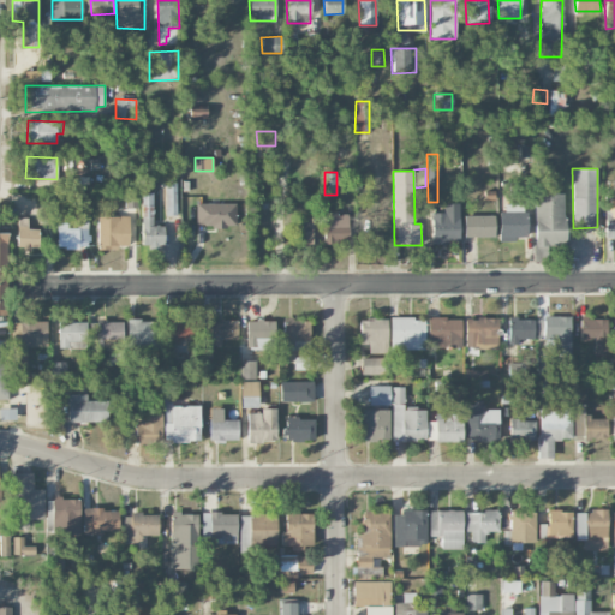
[(614,236),(614,192),(605,193),(604,236),(614,236)]
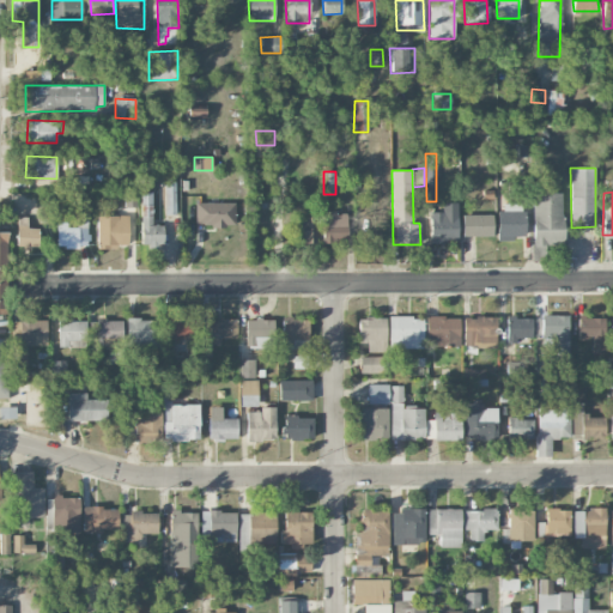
[(562,193),(532,193),(533,258),(546,258),(546,246),(563,246),(562,193)]
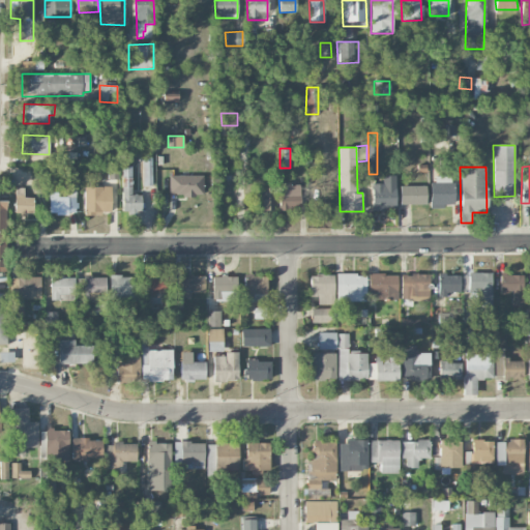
[(203,175),(169,175),(169,196),(203,195),(203,175)]
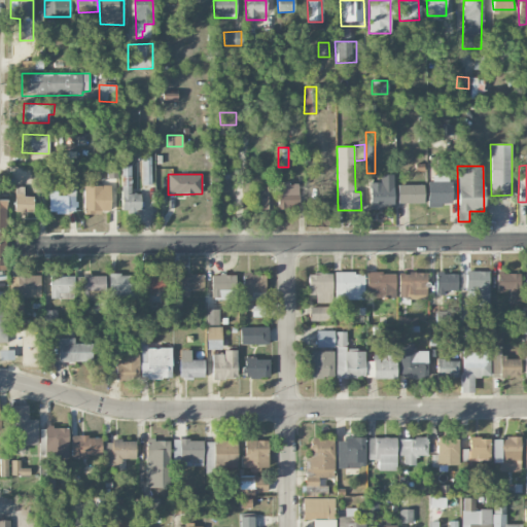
[(393,174),(380,174),(381,182),(370,182),(371,208),(394,208),(393,174)]
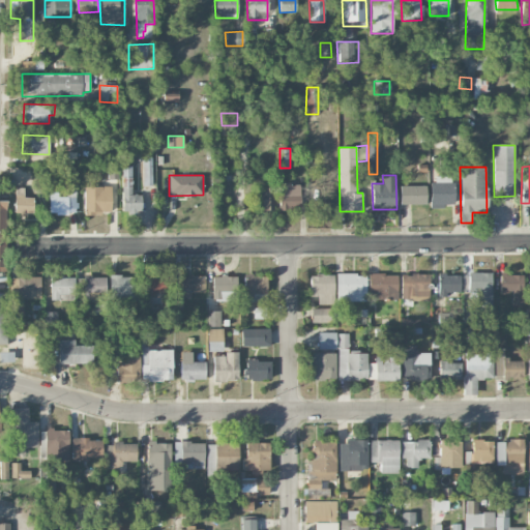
[(452,204),(452,176),(431,176),(431,208),(443,208),(443,204),(452,204)]
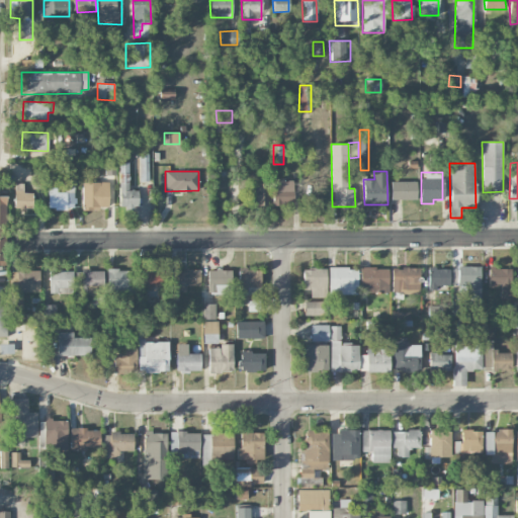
[(138,189),(128,190),(128,173),(118,173),(119,207),(138,207),(138,189)]
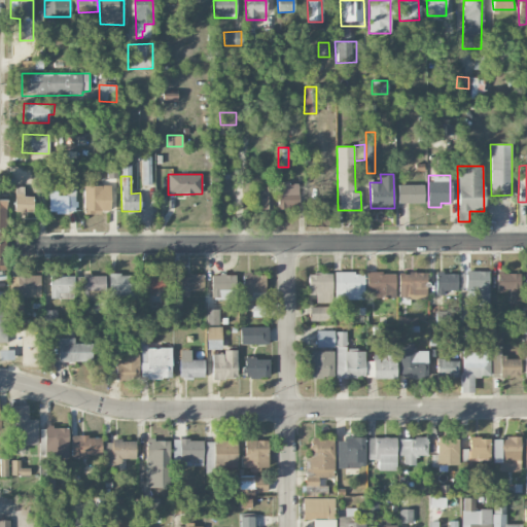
[(278,209),(299,209),(299,183),(277,183),(278,209)]
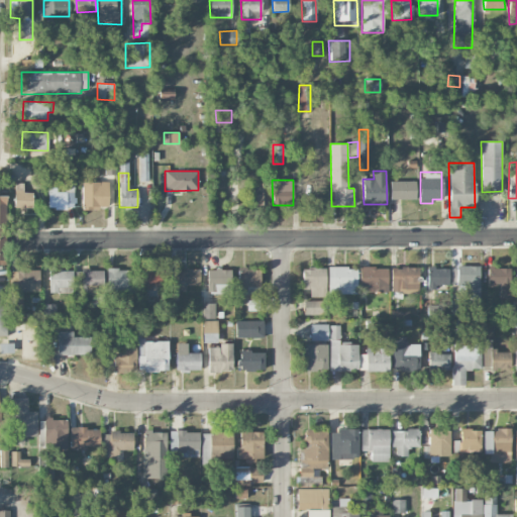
[(390,199),(416,199),(416,181),(390,181),(390,199)]
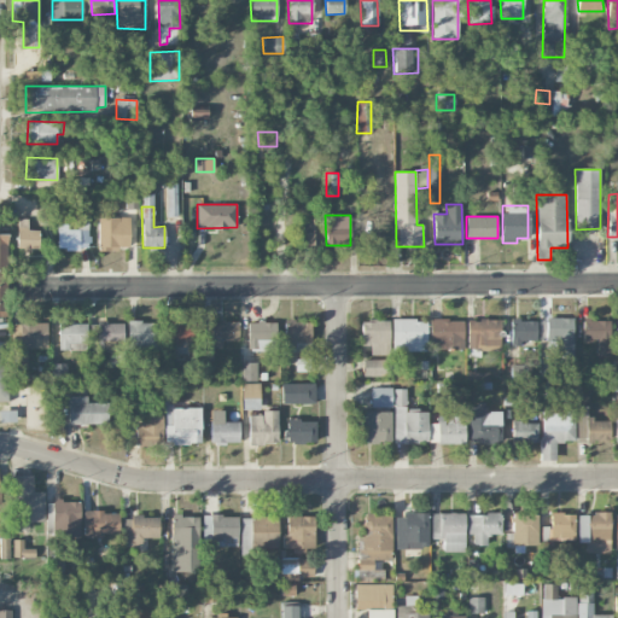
[(57,249),(87,249),(88,219),(77,217),(77,226),(58,226),(57,249)]
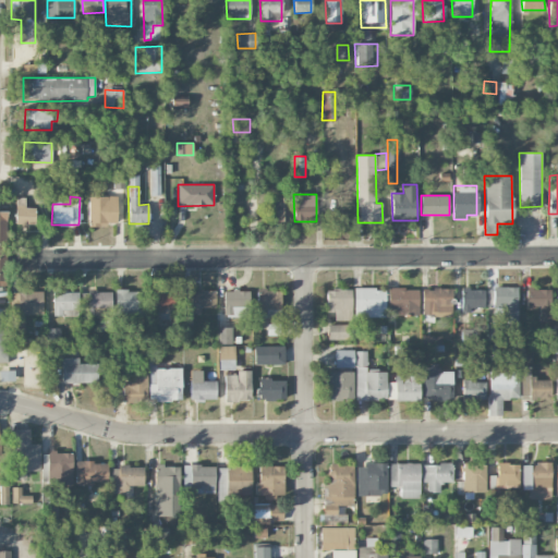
[(116,223),(117,196),(88,196),(88,227),(107,227),(107,223),(116,223)]
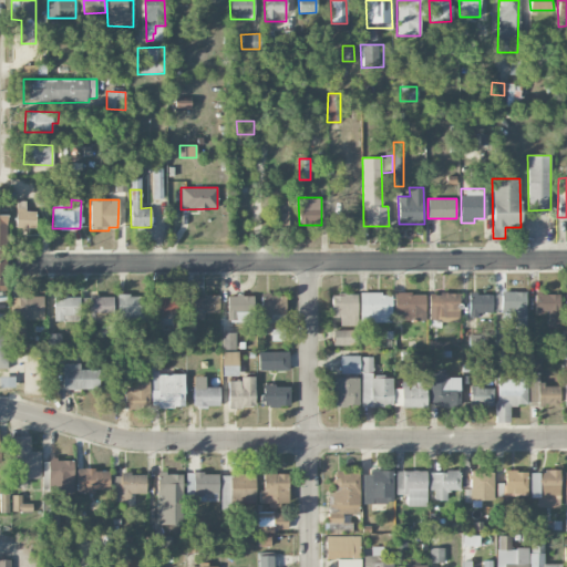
[(34,228),(35,212),(26,210),(26,200),(16,200),(16,228),(34,228)]
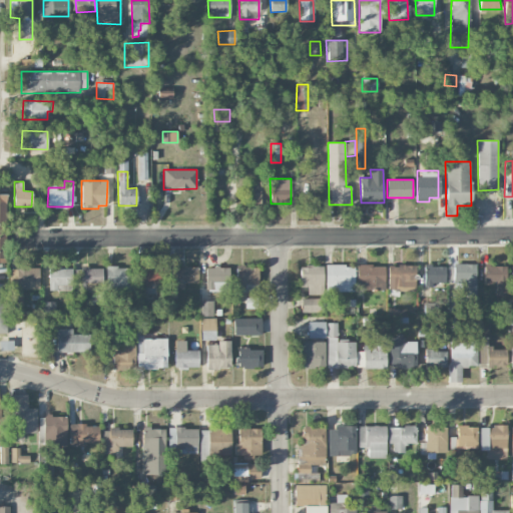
[(246,182),(247,203),(265,203),(264,181),(246,182)]
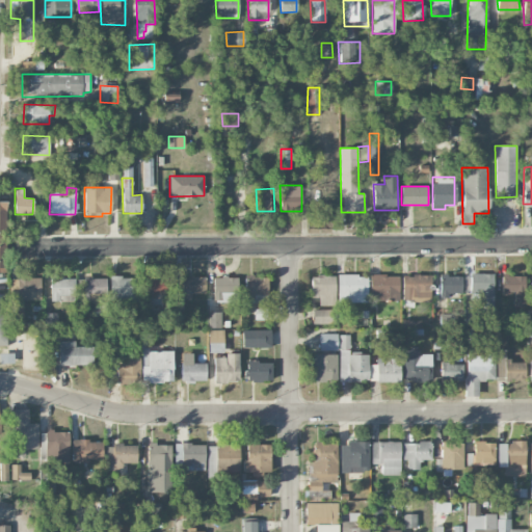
[(471,300),(481,300),(482,312),(494,312),(494,273),(470,273),(471,300)]
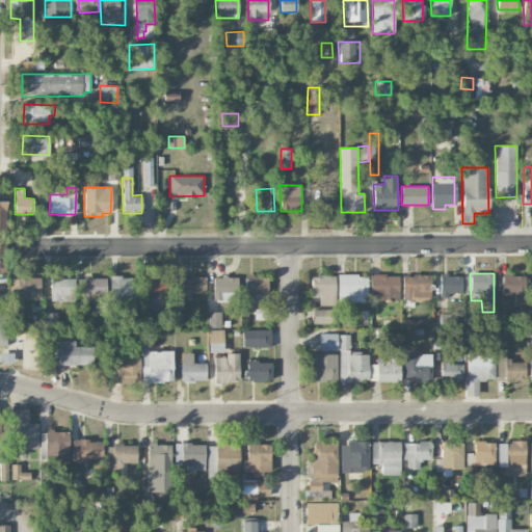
[(337,275),(337,302),(366,301),(366,274),(337,275)]
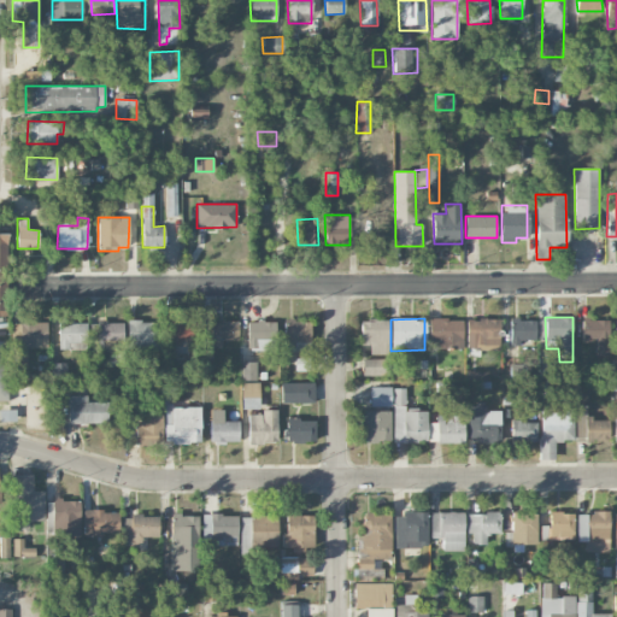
[(428,348),(462,348),(462,318),(428,319),(428,348)]
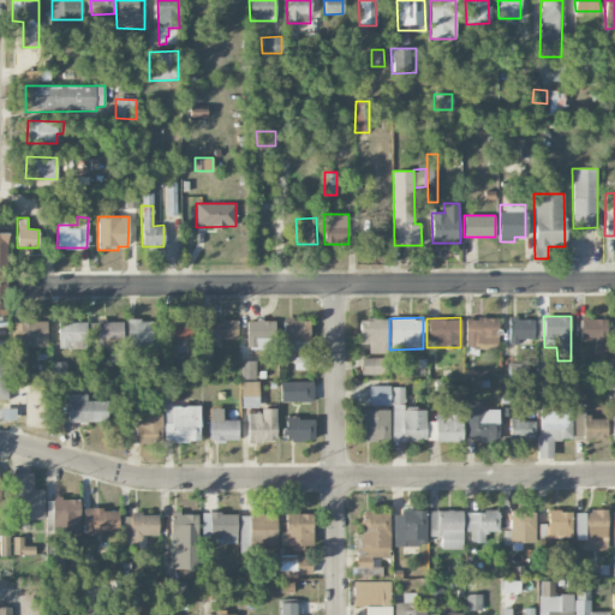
[(496,318),(464,317),(464,346),(496,346),(496,318)]
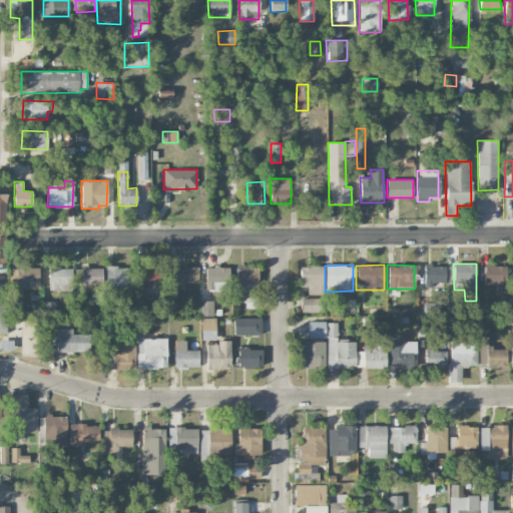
[(174,267),(175,283),(169,284),(170,299),(177,299),(176,286),(197,285),(197,266),(174,267)]
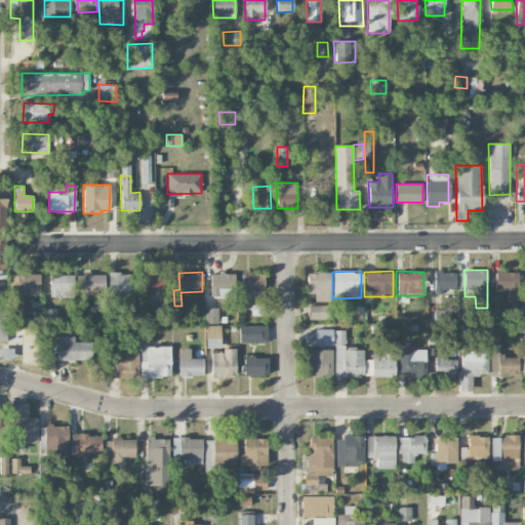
[(241,296),(254,296),(254,290),(264,291),(264,273),(242,272),(241,296)]
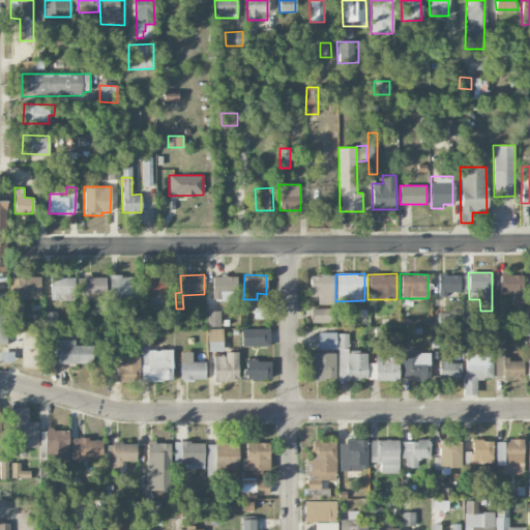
[(437,297),(446,297),(446,292),(460,292),(460,274),(437,274),(437,297)]
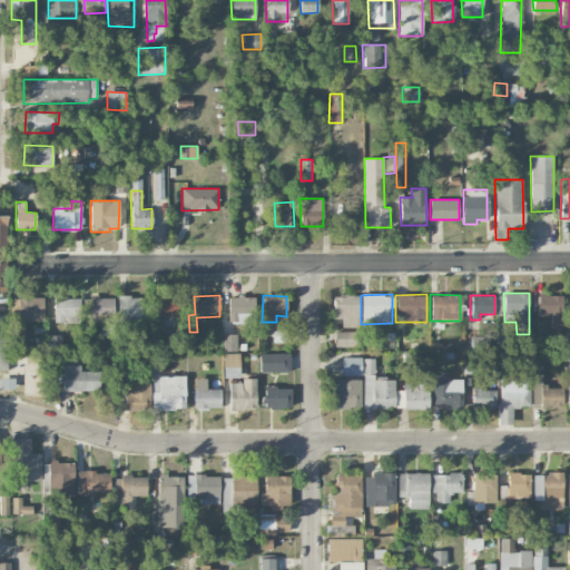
[(563,295),(538,295),(538,314),(551,314),(551,328),(563,328),(563,295)]
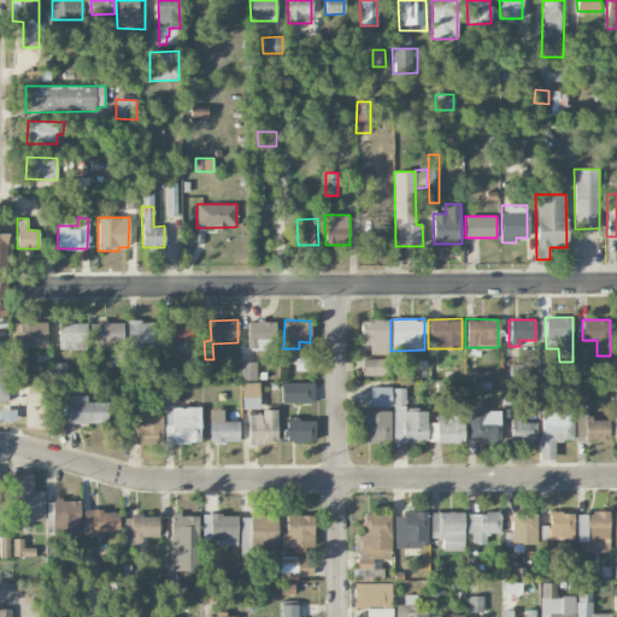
[(160,321),(128,321),(128,350),(162,350),(160,321)]
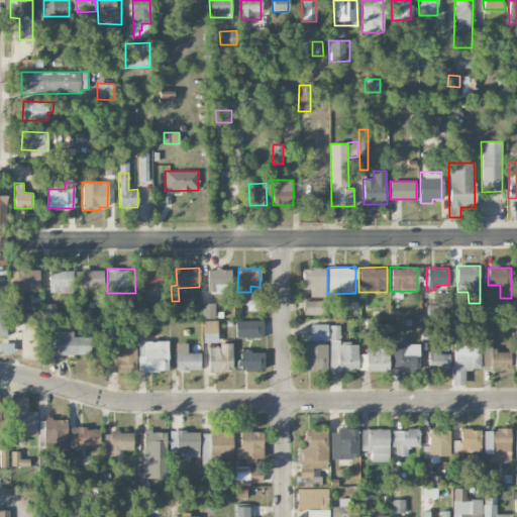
[(166,301),(167,270),(139,269),(138,288),(156,288),(156,300),(166,301)]
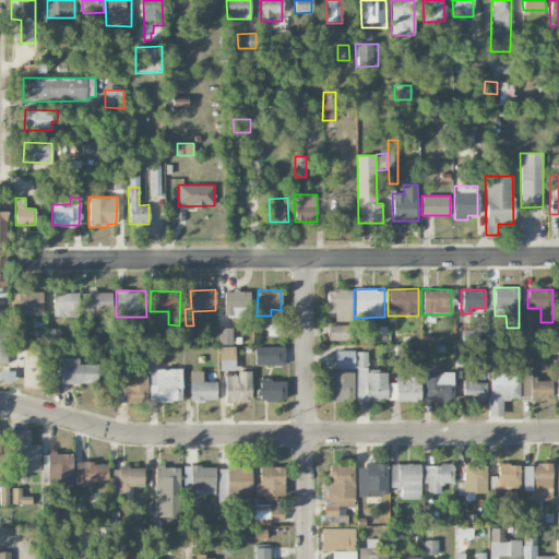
[(224,292),(224,317),(249,316),(249,290),(224,292)]
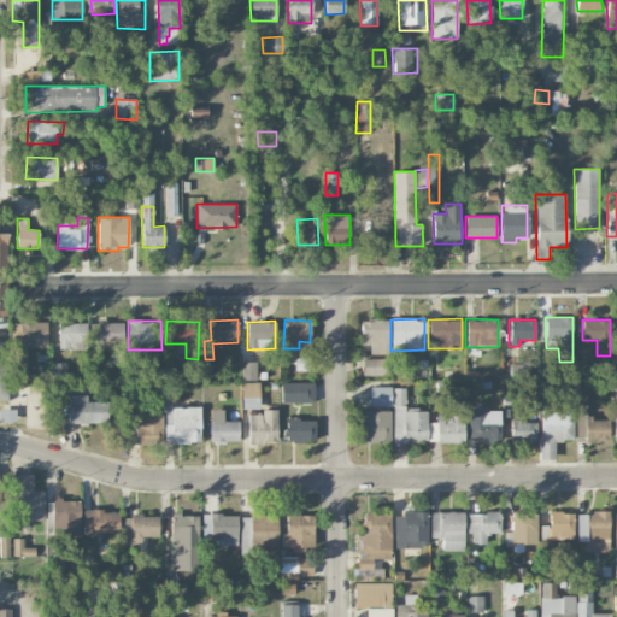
[(387,321),(360,321),(362,345),(370,345),(370,354),(388,354),(387,321)]
